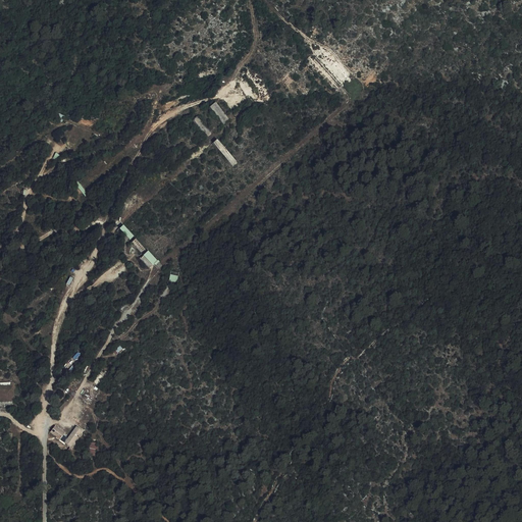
[(217,101),(211,105),(222,122),(228,118),(217,101)]
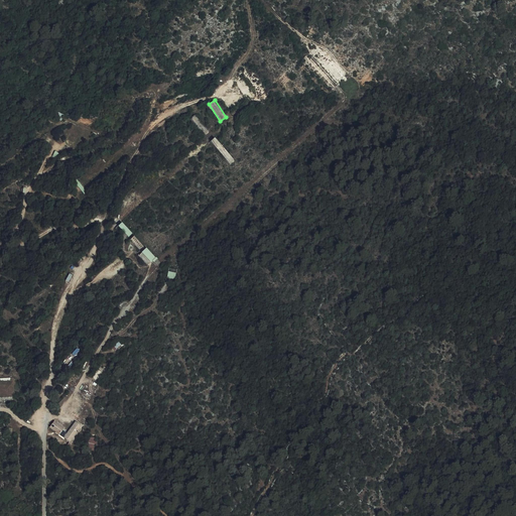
[(123,222),(119,225),(128,237),(132,233),(123,222)]
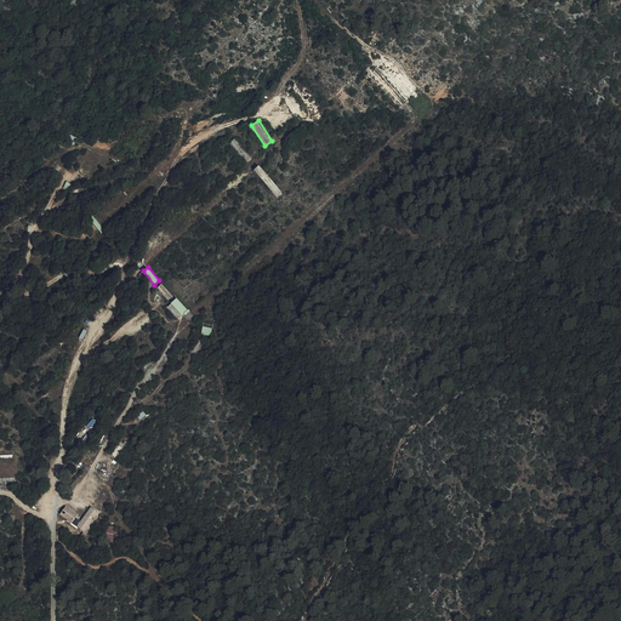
[(176,297),(167,307),(178,319),(184,313),(186,314),(189,312),(176,297)]
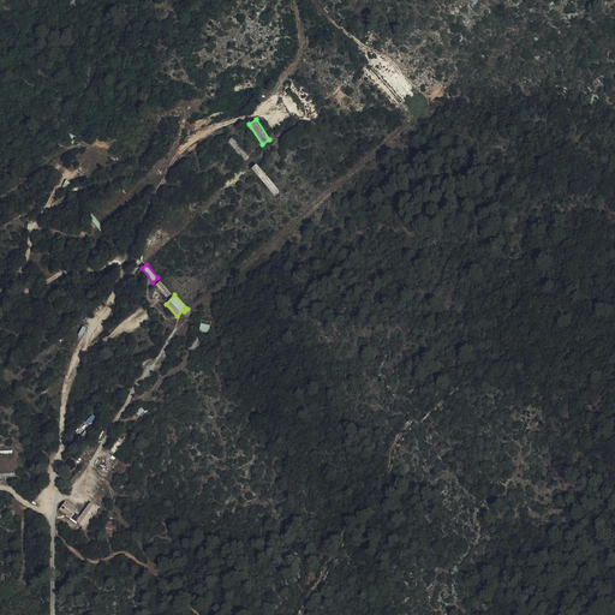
[(202,323),(199,330),(209,333),(210,324),(202,323)]
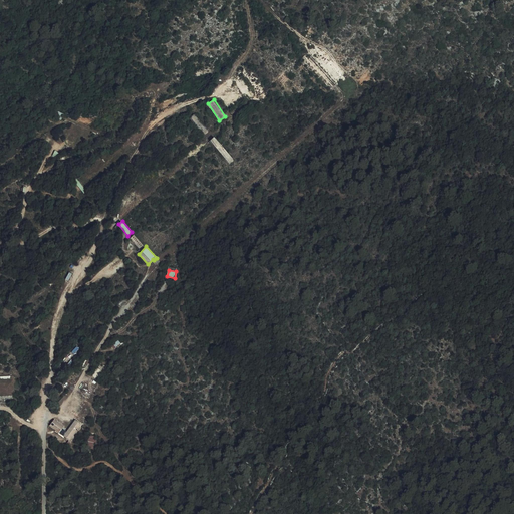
[(62,427),(54,421),(49,427),(58,433),(62,427)]
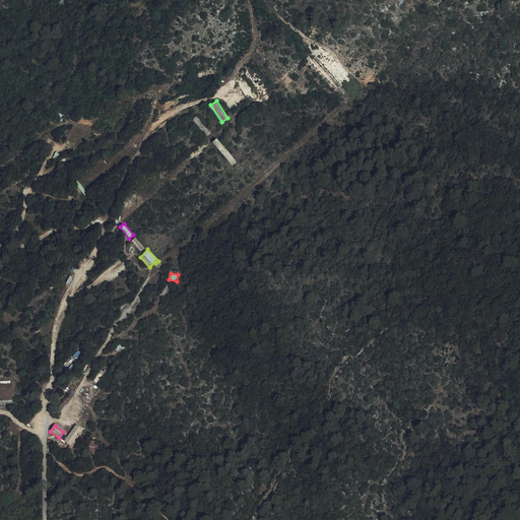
[(76,426),(64,442),(70,447),(81,430),(76,426)]
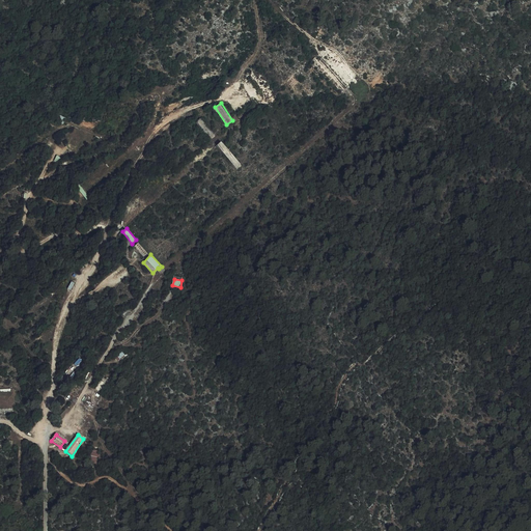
[(95,464),(100,451),(93,449),(89,462),(95,464)]
